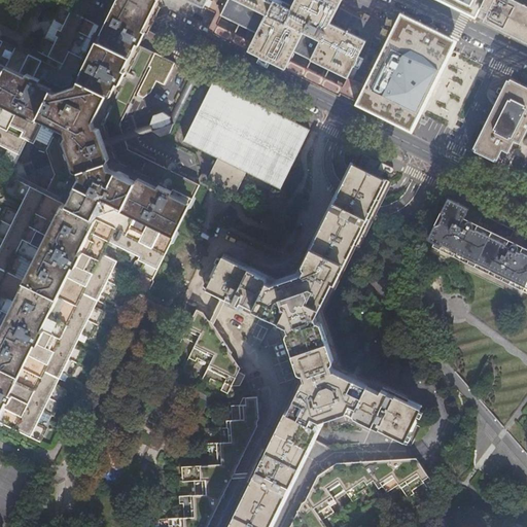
[(0,422),(41,442),(47,428),(38,423),(44,410),(54,415),(67,389),(57,385),(64,371),(73,376),(86,351),(76,346),(82,332),(93,338),(106,311),(96,306),(103,292),(112,297),(126,273),(115,268),(118,260),(104,253),(110,240),(141,255),(139,258),(146,261),(141,272),(153,277),(170,244),(174,243),(178,234),(177,230),(187,209),(190,208),(196,199),(195,195),(199,187),(200,187),(201,186),(199,185),(200,184),(197,183),(198,181),(186,176),(130,149),(121,123),(155,53),(139,44),(142,38),(145,37),(154,19),(163,2),(162,0),(111,0),(99,25),(61,6),(54,20),(64,24),(61,30),(58,28),(55,34),(58,36),(55,42),(45,37),(38,51),(63,63),(60,69),(0,38),(0,144),(6,148),(1,157),(15,165),(27,140),(47,150),(57,174),(47,194),(22,179),(15,192),(27,198),(21,210),(10,205),(0,224),(0,233),(8,237),(2,249),(0,248),(0,422)]
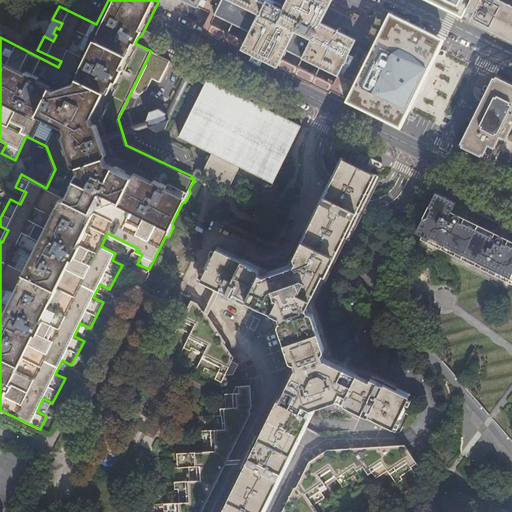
[(202,0),(199,7),(213,15),(220,0),(202,0)]
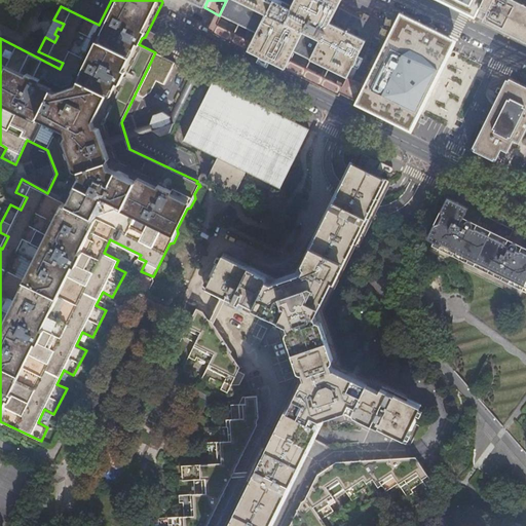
[(226,0),(219,15),(256,33),(247,51),(286,71),(290,62),(293,55),(295,52),(347,78),(349,79),(351,78),(376,27),(375,23),(369,20),(361,15),(339,5),(341,0),(226,0)]
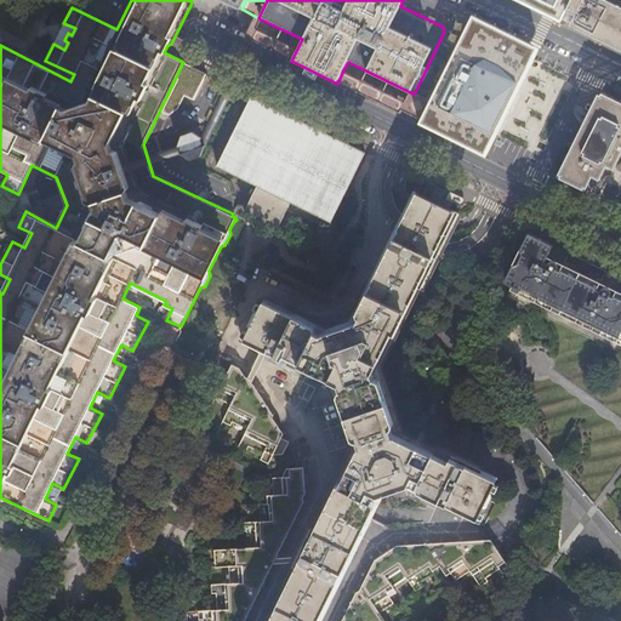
[(520,0),(560,20),(567,9),(570,0),(520,0)]
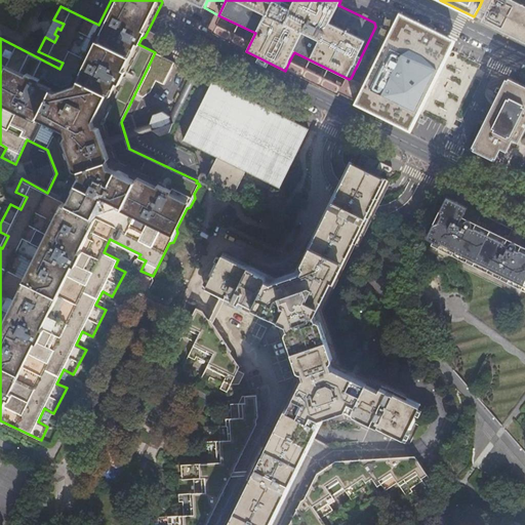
[(524,1),(522,0),(482,0),(479,7),(486,11),(482,21),(524,41),(524,1)]
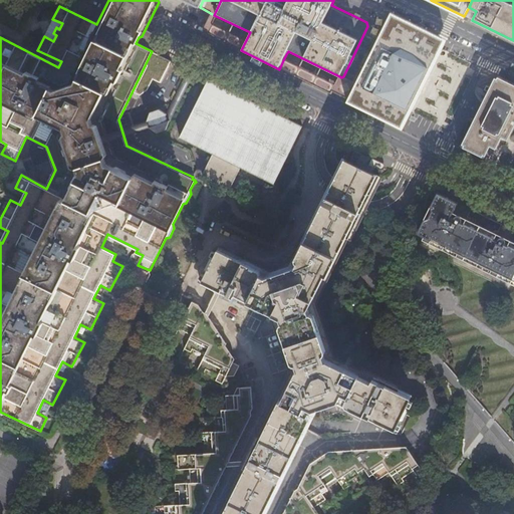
[(347,102),(401,127),(445,39),(392,13),(355,84),(347,102)]
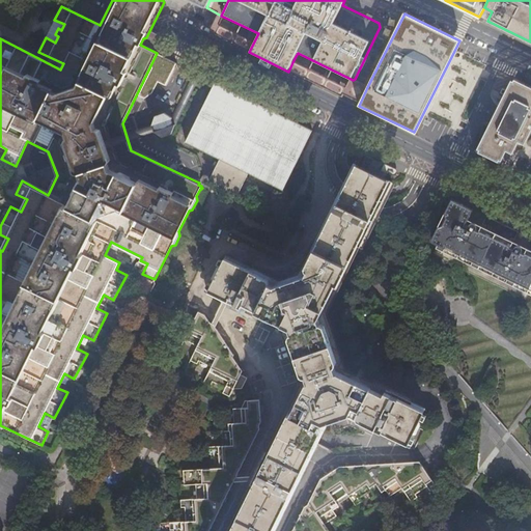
[(292,62),(288,72),(332,92),(342,98),(347,88),(335,82),(292,62)]
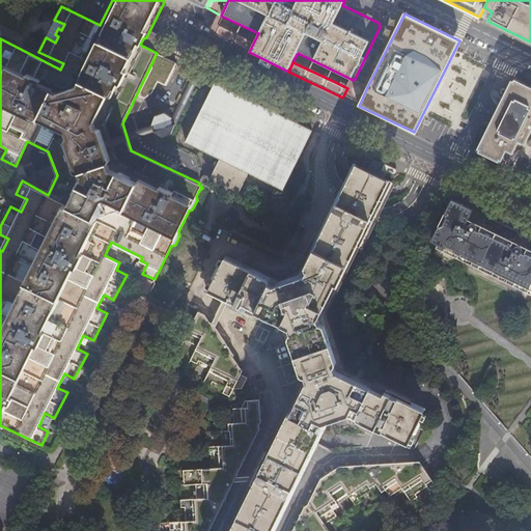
[(492,118),(475,151),(500,164),(506,151),(512,155),(519,142),(525,145),(530,132),(530,86),(511,77),(496,110),(494,114),(492,118)]
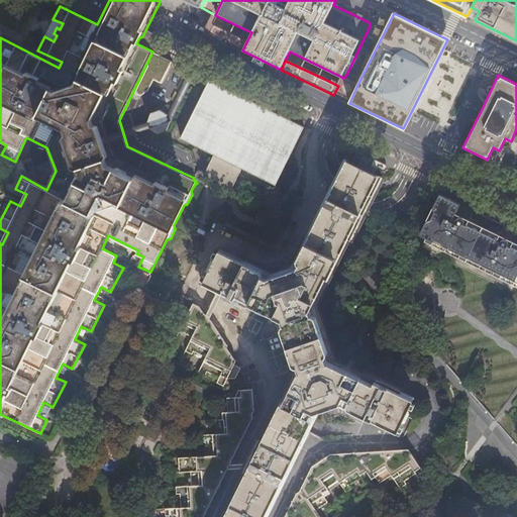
[(357,85),(343,78),(341,77),(338,86),(333,95),(349,103),(357,85)]
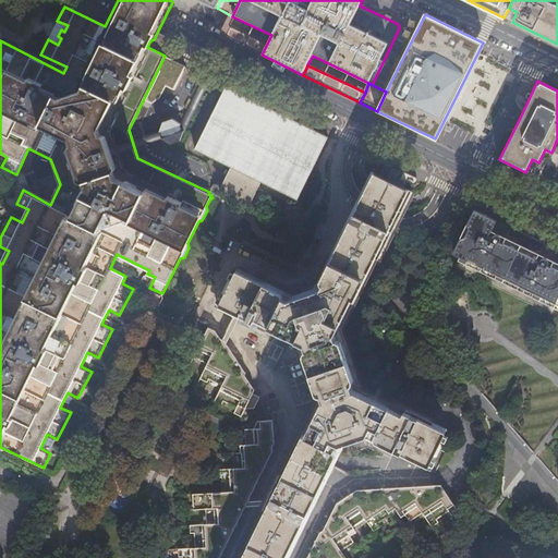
[(227,87),(196,148),(231,166),(220,189),(251,204),(262,181),(298,199),(329,136),(227,87)]
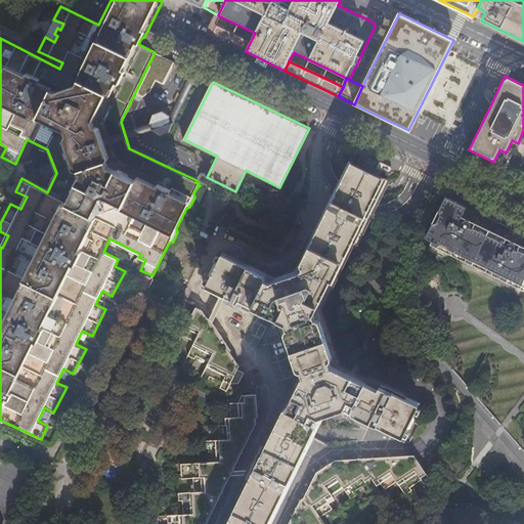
[(252,470),(250,474),(232,509),(224,523),(271,523),(291,485),(303,460),(320,424),(324,418),(343,411),(347,413),(368,425),(402,441),(420,403),(396,392),(395,391),(387,387),(365,377),(360,374),(338,361),(326,331),(320,313),(338,279),(349,257),(367,218),(381,192),(387,179),(380,176),(383,171),(380,169),(382,164),(365,156),(357,153),(352,163),(350,161),(331,201),(312,238),(301,262),(296,271),(275,278),(270,275),(250,265),(223,253),(204,291),(218,297),(223,300),(230,303),(234,305),(252,313),(281,328),(287,344),(298,377),(282,405),(265,441),(253,467),(252,470)]
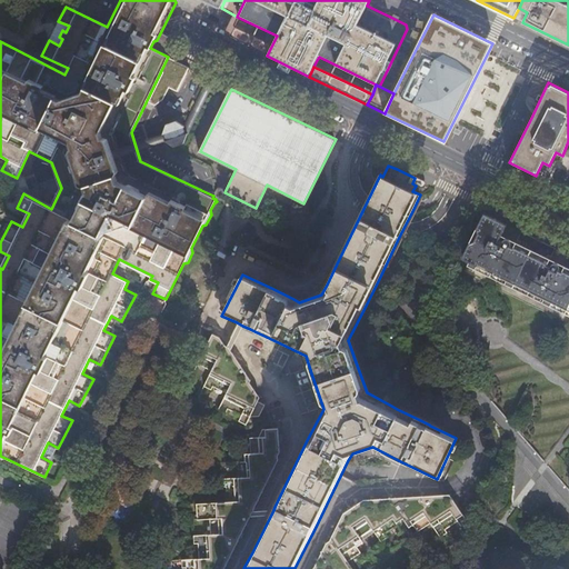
[(568,272),(561,269),(561,271),(557,269),(558,268),(558,266),(557,263),(556,262),(553,262),(551,262),(550,263),(549,266),(547,265),(548,262),(513,245),(512,247),(509,246),(510,243),(510,242),(510,240),(508,239),(507,238),(505,238),(502,240),(502,241),(498,240),(507,223),(491,216),(483,212),(460,260),(468,263),(466,267),(568,317),(568,272)]
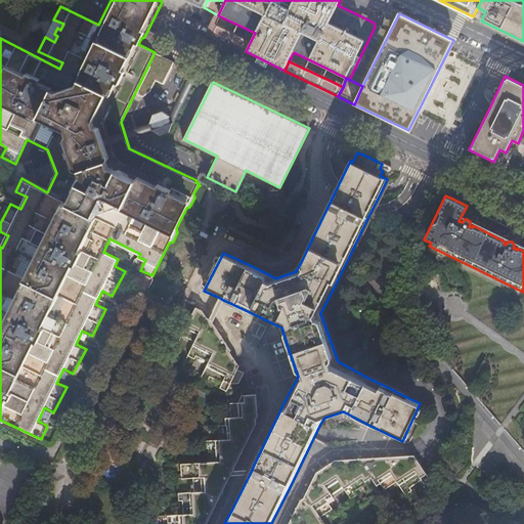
[(378,300),(369,290),(365,288),(361,296),(359,295),(358,296),(351,311),(363,346),(377,352),(395,318),(386,309),(376,304),(378,300)]
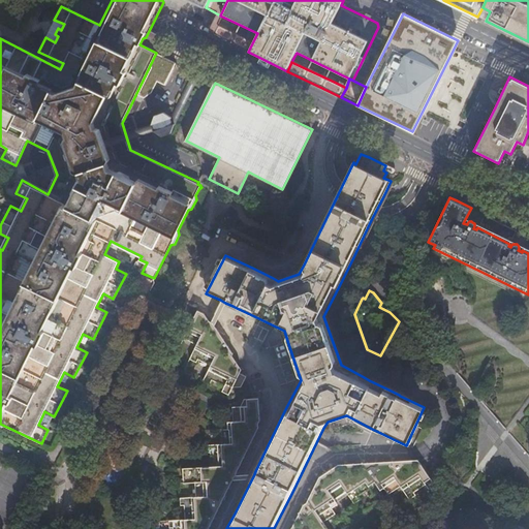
[(211,318),(214,323),(225,303),(220,300),(211,318)]
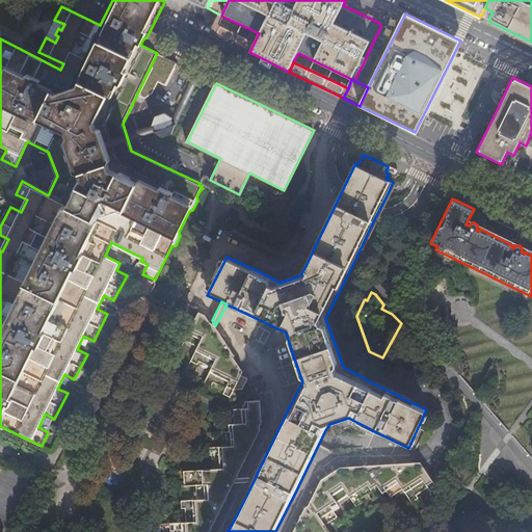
[(215,325),(212,320),(207,313),(204,313),(200,312),(185,340),(198,347),(191,361),(197,364),(200,361),(213,367),(205,382),(212,386),(215,380),(228,387),(224,393),(232,396),(235,388),(243,387),(248,376),(230,349),(231,347),(215,325)]
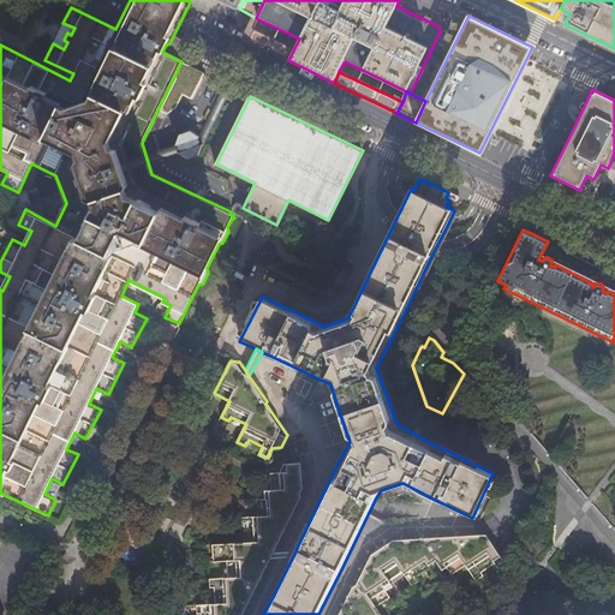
[(243,614),(272,557),(274,553),(303,495),(302,493),(304,489),(302,464),(286,465),(285,465),(281,473),(270,475),(272,490),(264,491),(266,499),(258,500),(260,514),(240,517),(240,526),(246,525),(246,542),(216,544),(216,561),(230,561),(230,577),(210,578),(212,587),(216,587),(218,603),(198,604),(198,614),(204,614),(203,614),(243,614)]
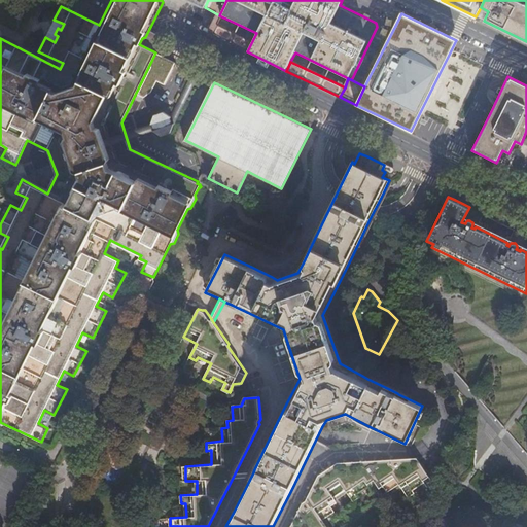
[(291,526),(326,526),(323,522),(336,513),(334,508),(339,504),(336,499),(348,491),(355,503),(362,498),(359,495),(372,487),(375,492),(380,488),(381,489),(385,487),(388,492),(399,485),(408,496),(415,492),(413,490),(425,483),(428,488),(434,484),(417,456),(409,461),(393,461),(392,462),(381,462),(347,464),(346,464),(347,463),(335,464),(320,476),(308,500),(305,500),(291,526)]
